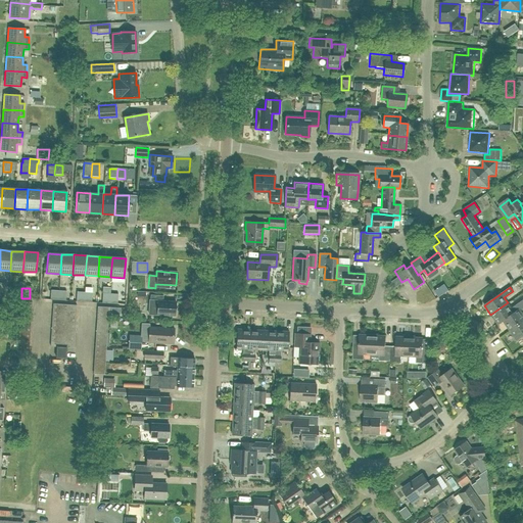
[(58,300),(58,290),(50,290),(50,299),(58,300)]
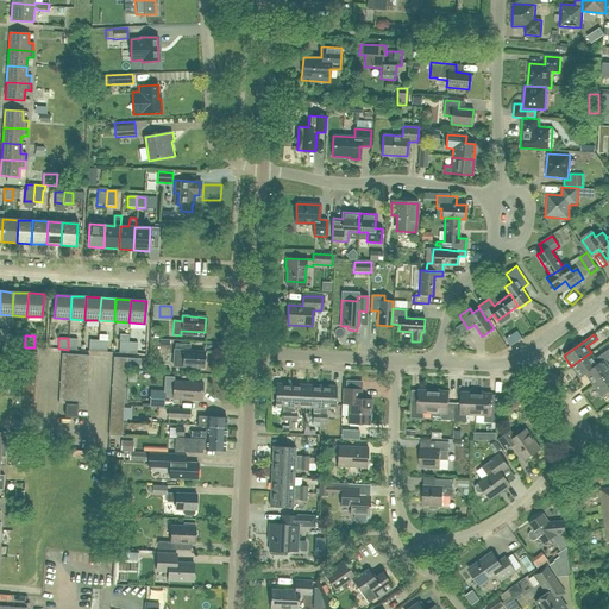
[(98,352),(98,340),(89,339),(88,351),(98,352)]
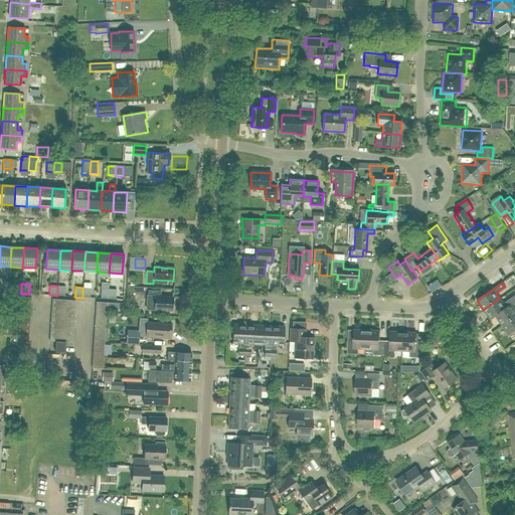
[(82,288),(82,298),(90,298),(91,288),(82,288)]
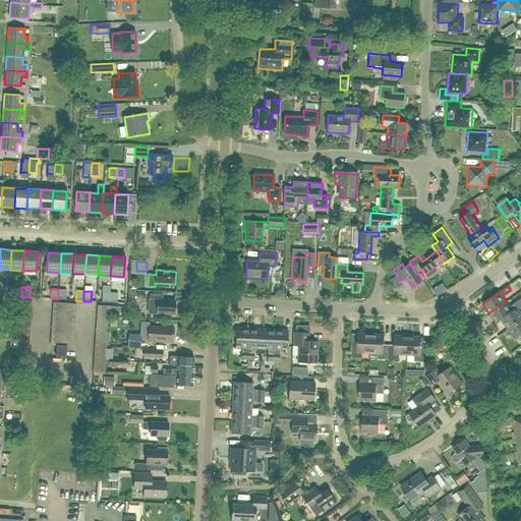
[(109,302),(109,292),(102,291),(101,302),(109,302)]
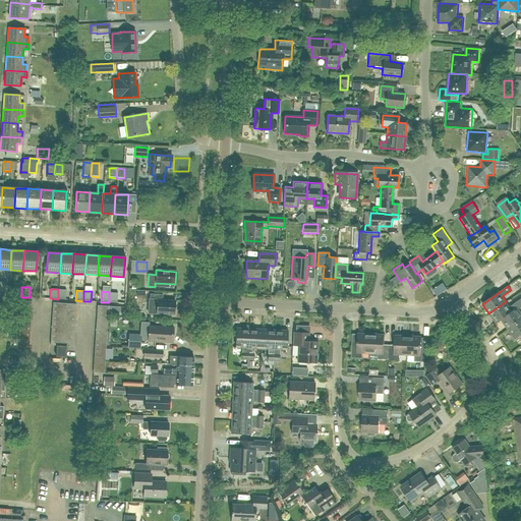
[(109,292),(109,302),(117,303),(117,292),(109,292)]
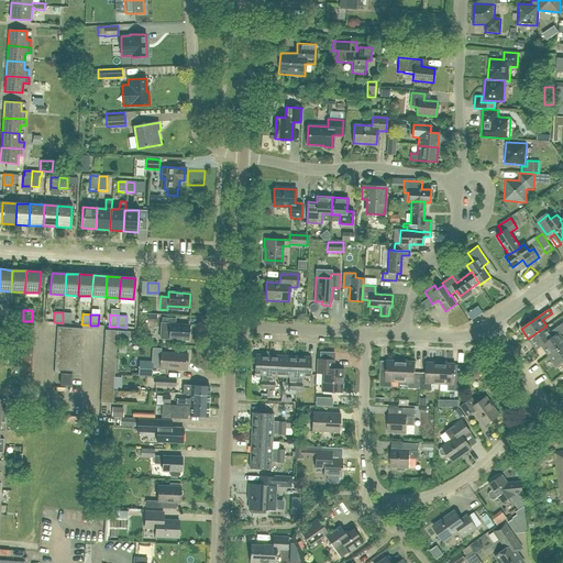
[(161,339),(168,339),(188,340),(188,326),(175,324),(175,319),(162,318),(161,328),(161,339)]
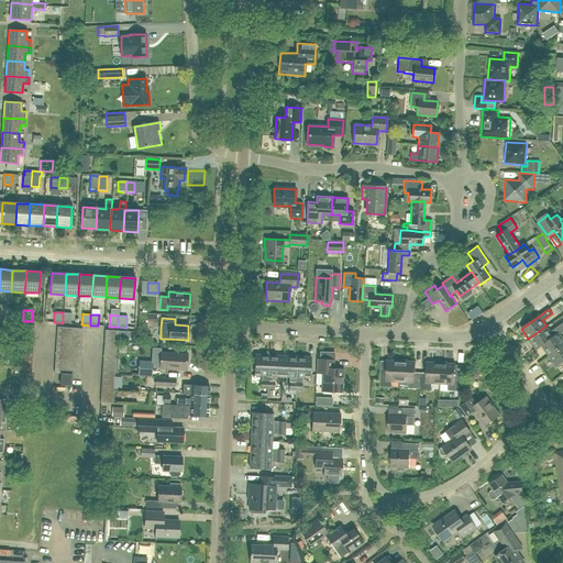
[(547,326),(528,339),(536,350),(541,345),(553,337),(559,332),(559,333),(562,330),(562,322),(550,331),(547,326)]
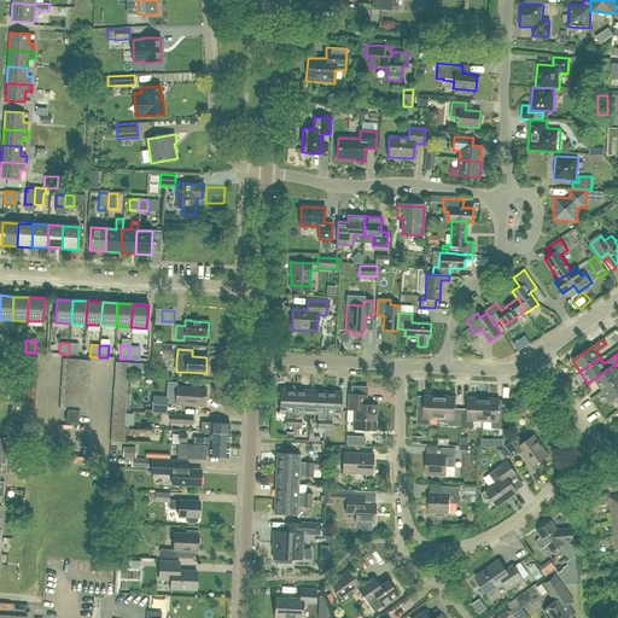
[(617,378),(617,371),(613,366),(613,365),(607,369),(594,379),(602,390),(617,378)]
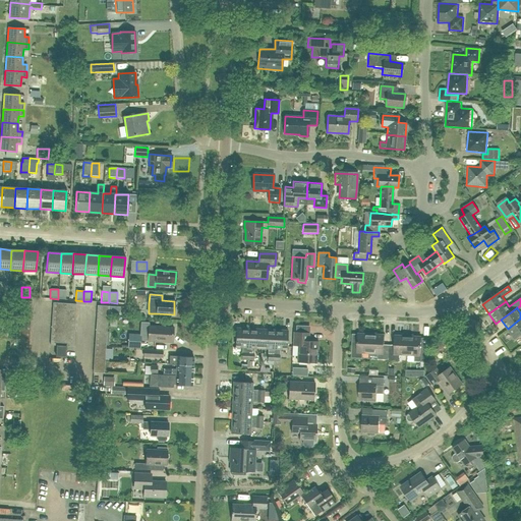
[(520,319),(508,329),(514,339),(520,335),(520,334),(520,319)]
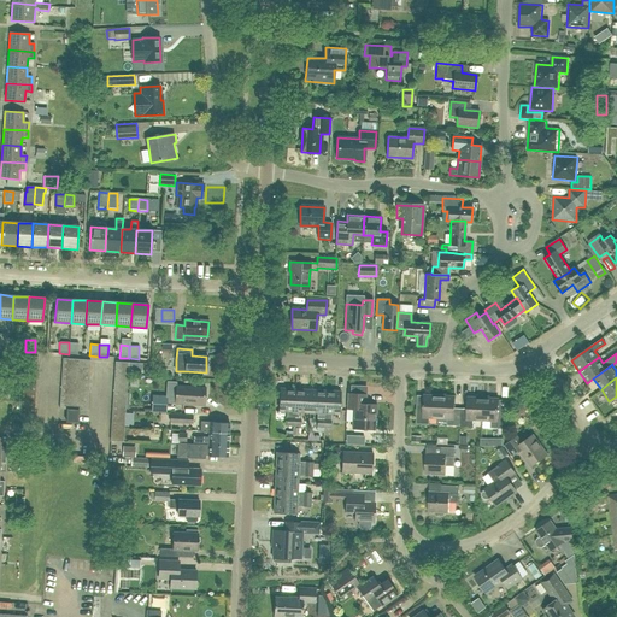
[(206,388),(176,386),(175,404),(205,406),(206,388)]
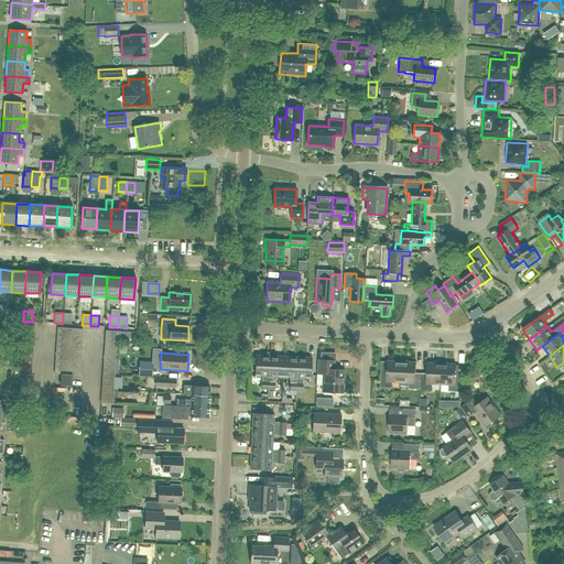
[(268,389),(270,356),(256,355),(255,376),(262,377),(261,389),(268,389)]
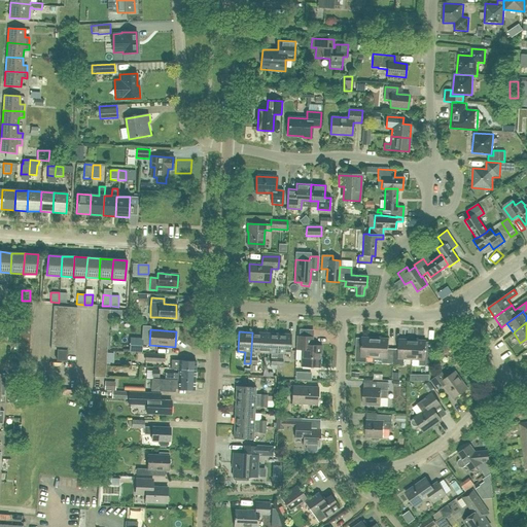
[(264,353),(265,332),(252,332),(250,363),(256,364),(256,352),(264,353)]
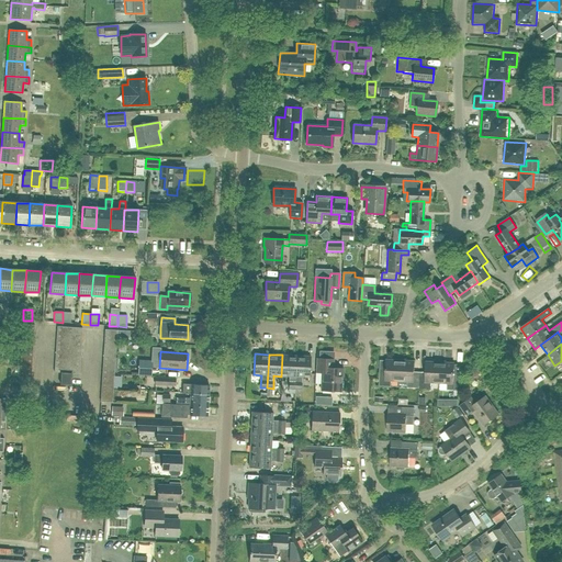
[(294,390),(296,356),(282,355),(281,377),(289,377),(288,389),(294,390)]
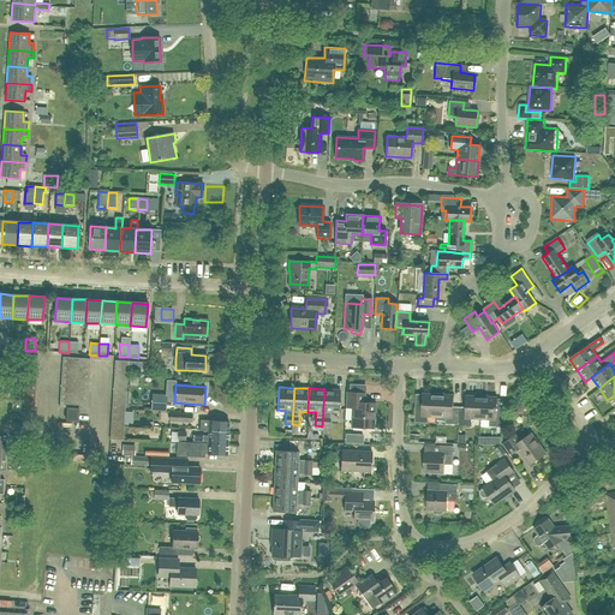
[(324,389),(322,427),(329,427),(330,413),(339,413),(340,390),(324,389)]
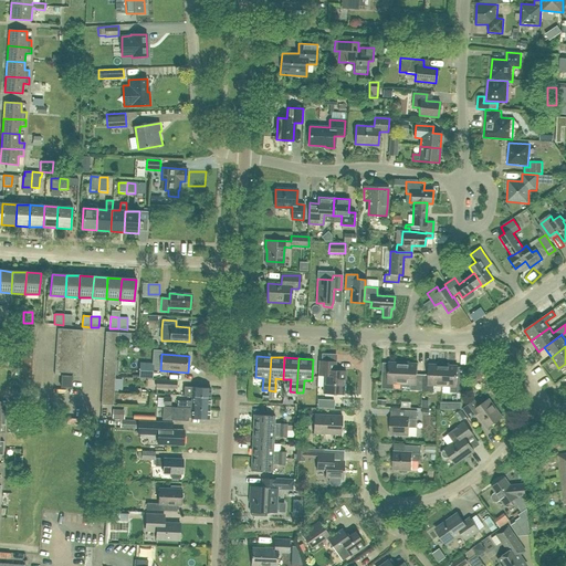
[(345,383),(345,373),(335,371),(335,363),(320,362),(318,376),(324,376),(323,394),(343,395),(343,381),(345,383)]
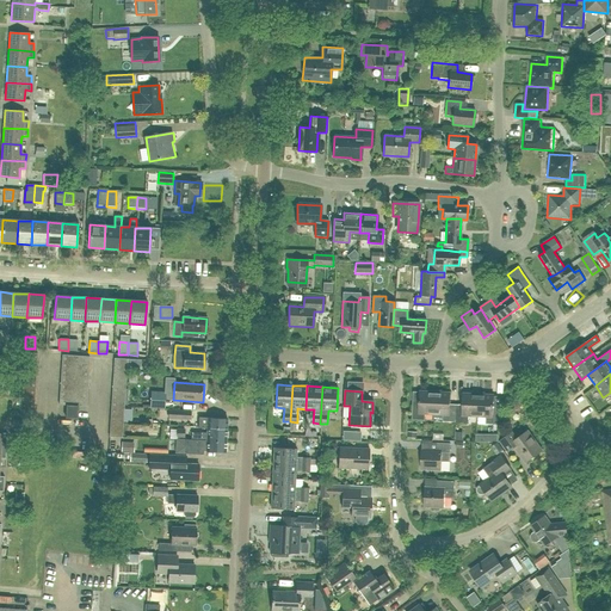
[(165,409),(166,393),(150,392),(149,408),(165,409)]
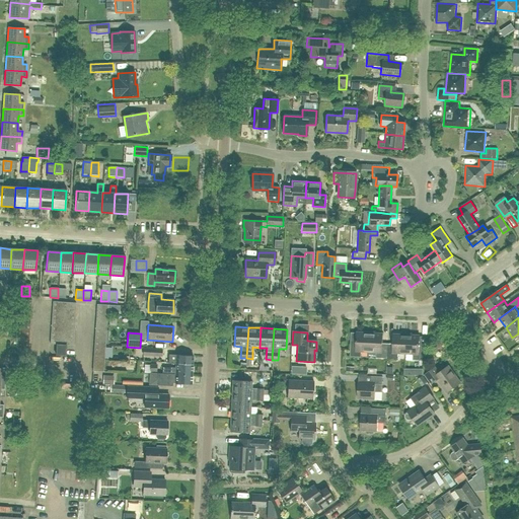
[(368,352),(370,334),(357,332),(356,342),(351,342),(350,357),(361,357),(361,351),(368,352)]
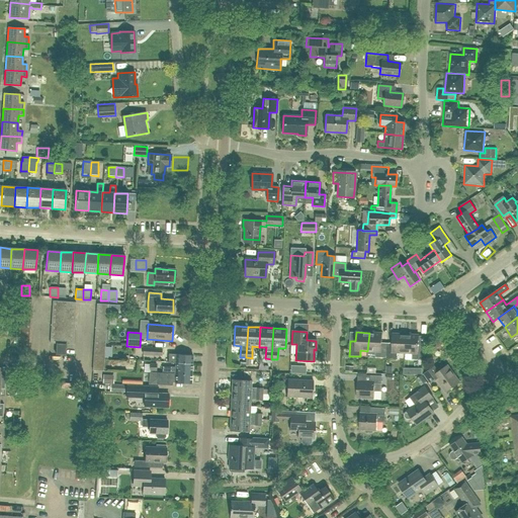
[(385,358),(386,343),(381,343),(382,334),(369,333),(367,351),(375,351),(375,357),(385,358)]
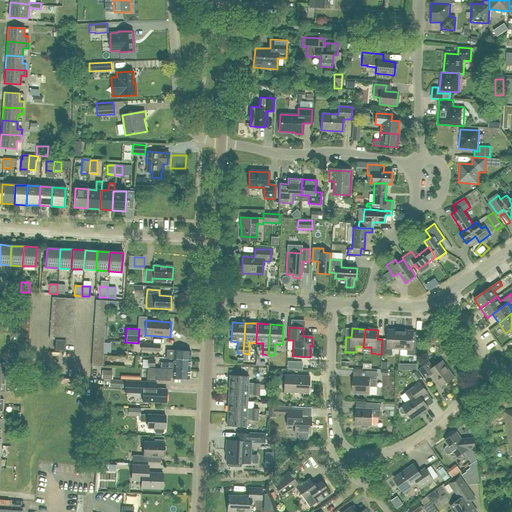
[(400,348),(401,331),(388,330),(387,339),(382,339),(381,354),(392,354),(393,348),(400,348)]
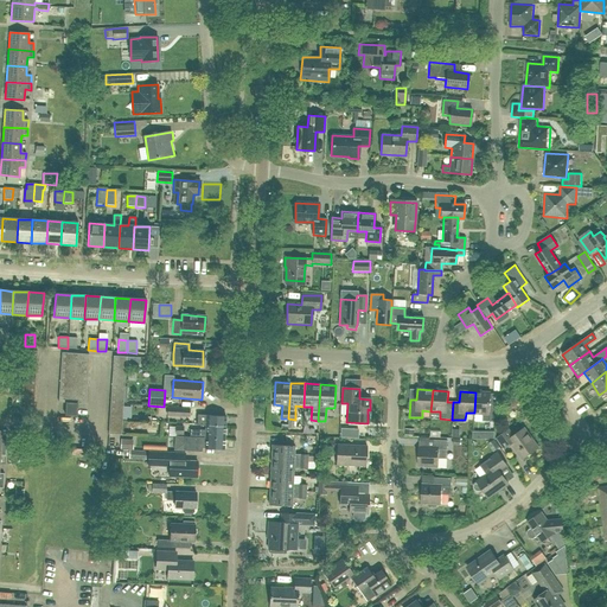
[(475,393),(474,413),(483,414),(481,421),(489,421),(494,421),(496,404),(491,404),(491,394),(475,393)]
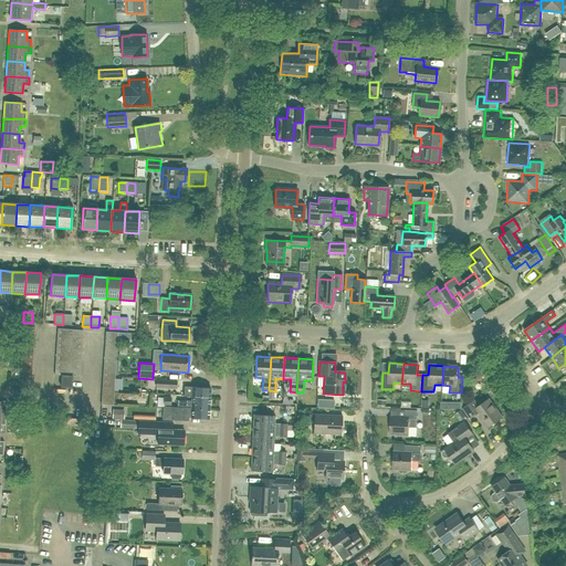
[(72,377),(66,376),(61,376),(60,388),(71,388),(72,377)]
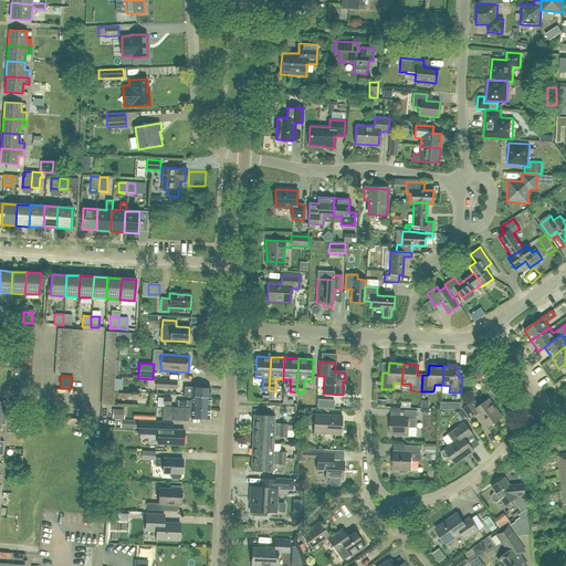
[(544,386),(554,381),(551,376),(541,380),(544,386)]
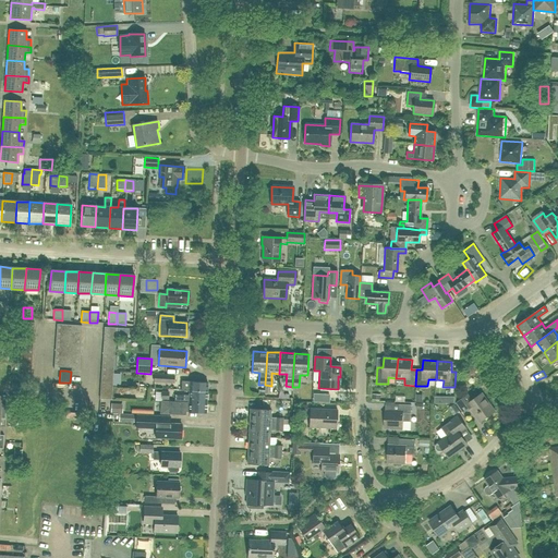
[(123,384),(123,372),(114,372),(114,384),(123,384)]
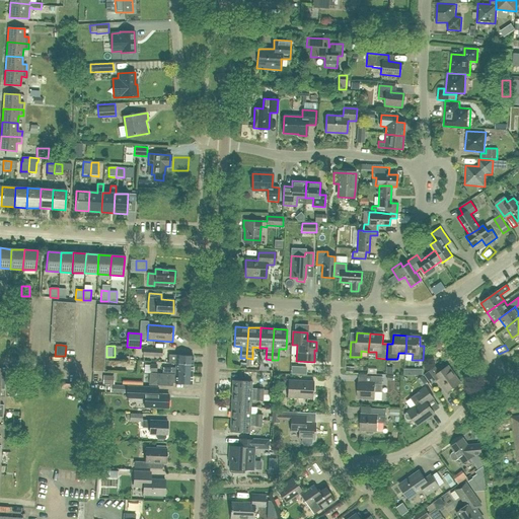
[(162,349),(143,348),(143,356),(162,357),(162,349)]
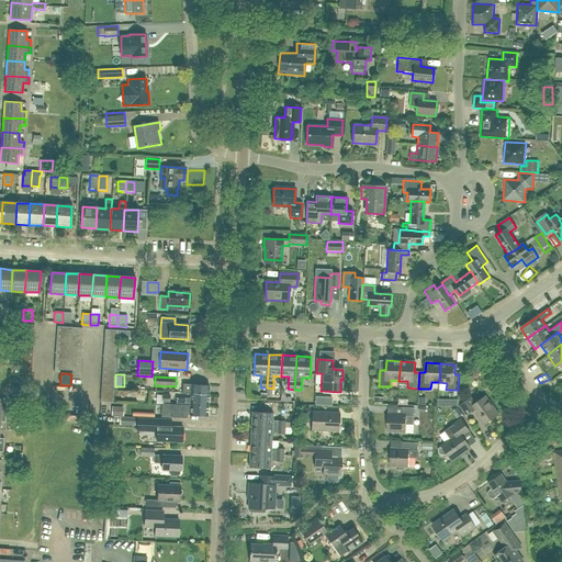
[(190,393),(208,394),(209,384),(190,383),(190,384),(182,383),(182,393),(190,393)]
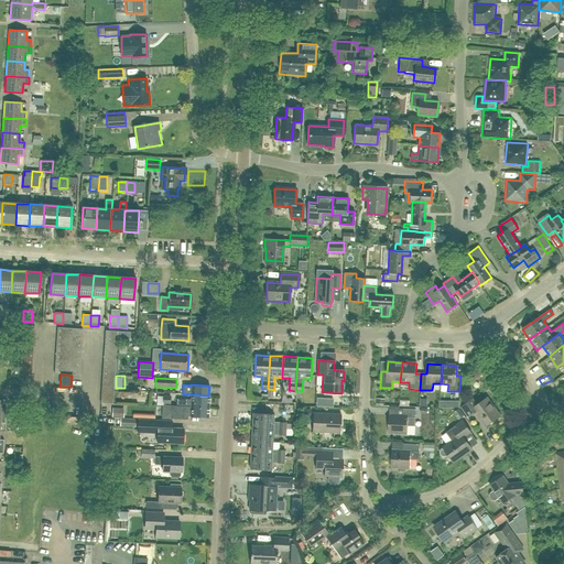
[(182,407),(208,408),(208,396),(191,394),(191,400),(176,399),(176,405),(176,408),(182,408),(182,407)]
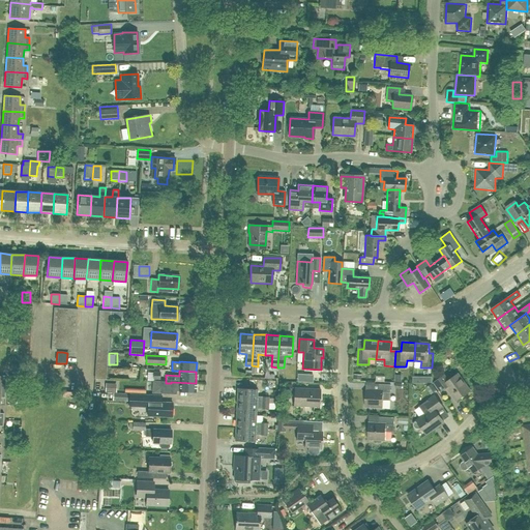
[(455,402),(470,391),(458,374),(447,381),(443,375),(434,382),(440,392),(446,388),(455,402)]
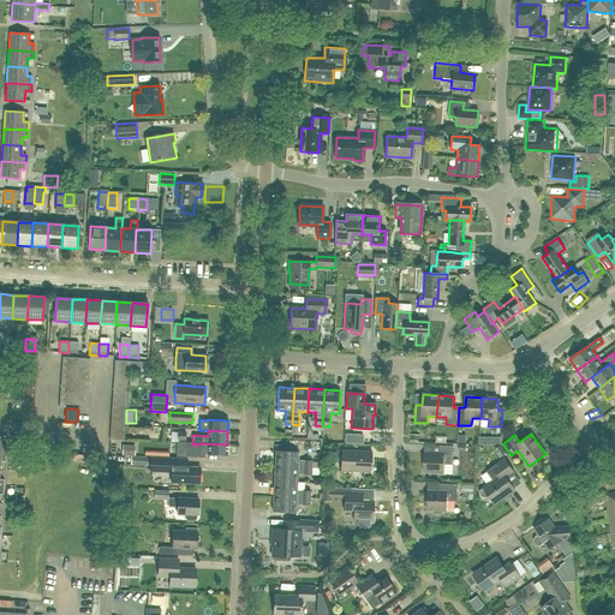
[(192,442),(186,442),(185,457),(203,458),(204,454),(226,455),(227,445),(198,443),(198,445),(192,445),(192,442)]
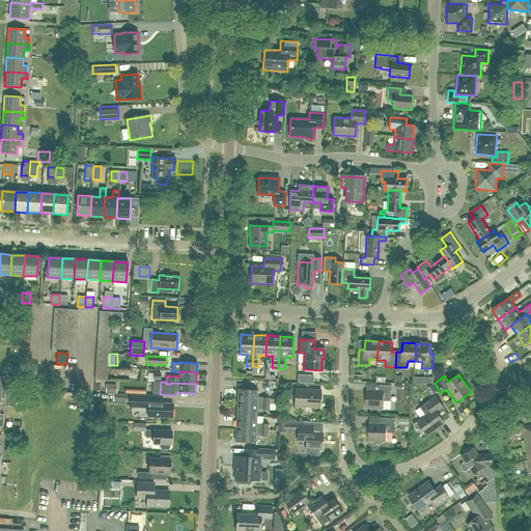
[(116,385),(106,384),(105,392),(116,393),(116,385)]
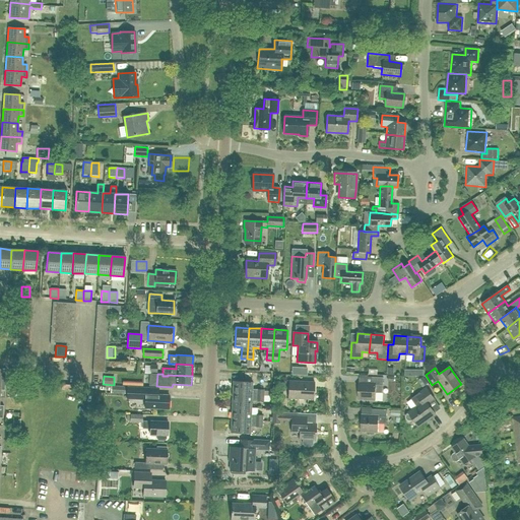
[(416,379),(423,387),(429,383),(424,376),(423,377),(421,376),(420,376),(416,379)]
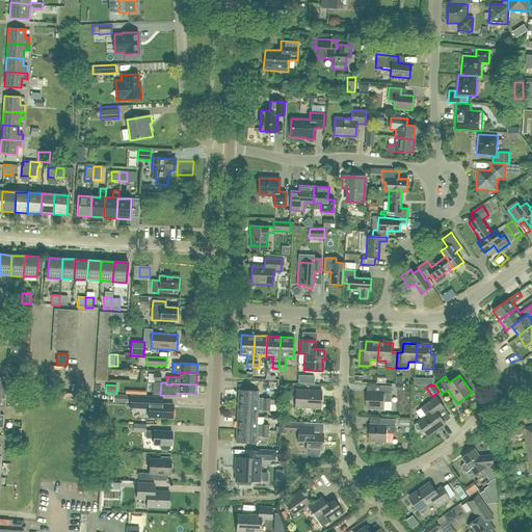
[(391,402),(392,387),(376,386),(376,392),(366,392),(365,409),(383,410),(383,402),(391,402)]
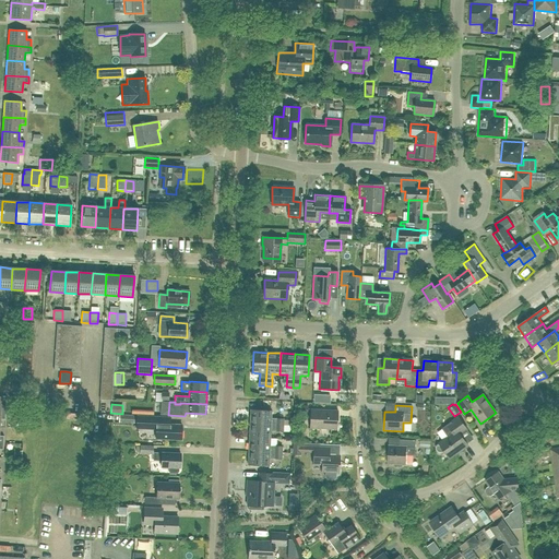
[(249,424),(283,426),(283,420),(283,419),(271,418),(271,411),(250,409),(249,424)]
